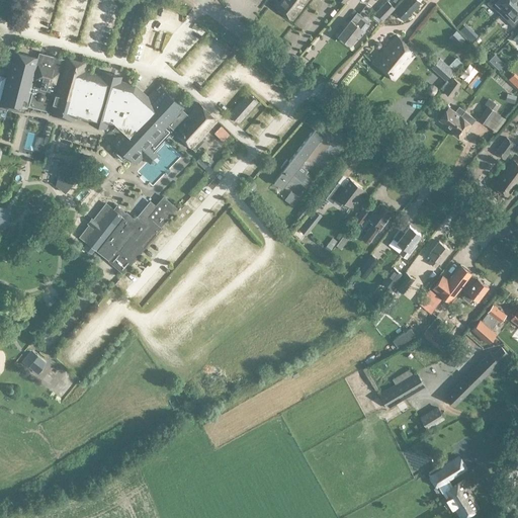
[(276,0),(279,2),(274,6),(292,20),(308,0),(276,0)]
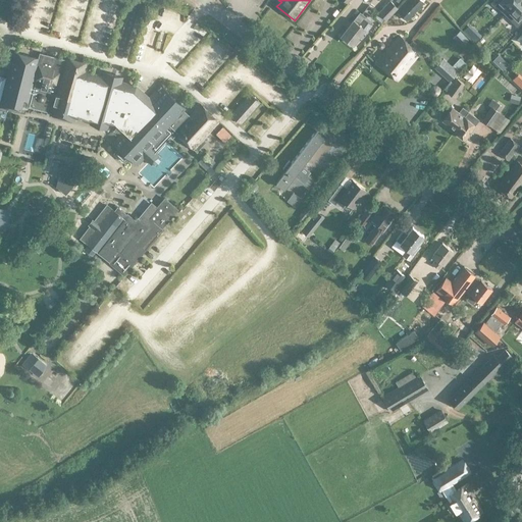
[(390,0),(378,13),(386,20),(398,8),(390,0)]
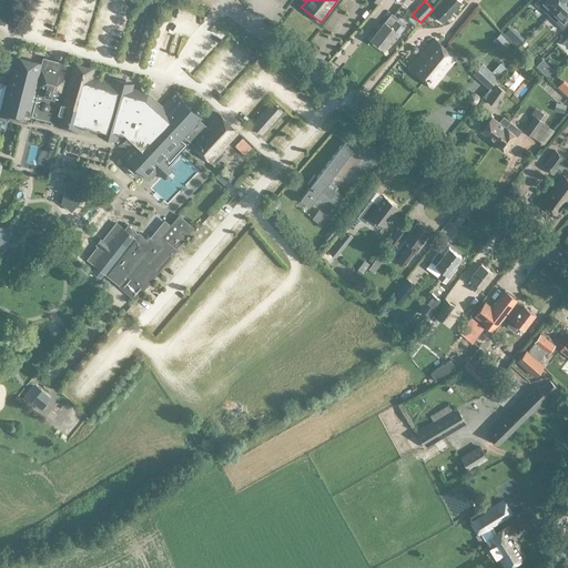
[(458,0),(444,0),(433,12),(443,22),(462,2),(458,0)]
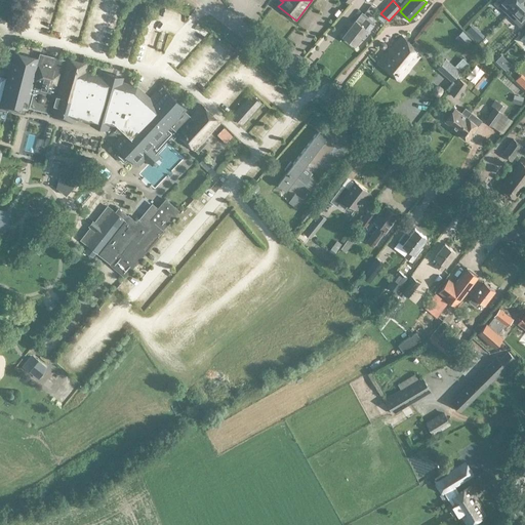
[(495,0),(493,2),(497,7),(498,5),(508,14),(521,0),(495,0)]
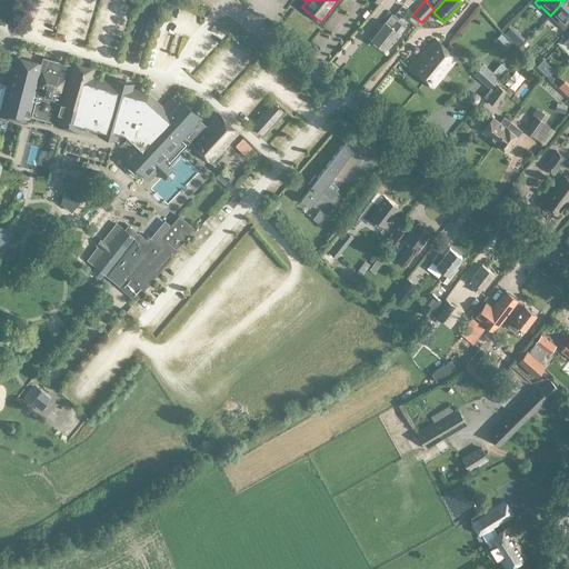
[(568,0),(565,0),(550,16),(563,29),(568,23),(568,15),(568,16),(568,15),(568,0)]
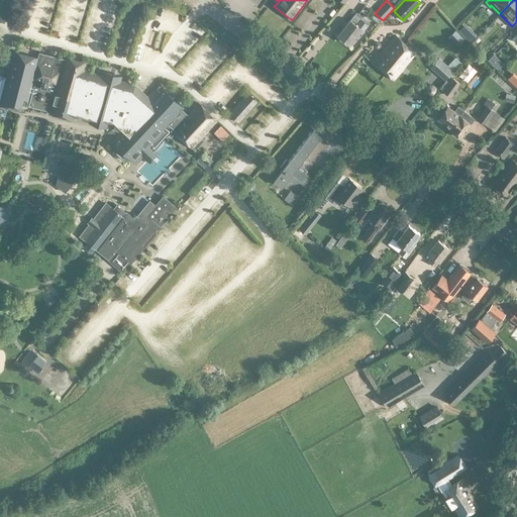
[(349,19),(338,34),(349,43),(355,36),(356,37),(368,24),(367,24),(369,21),(363,17),(356,12),(350,20),(349,19)]
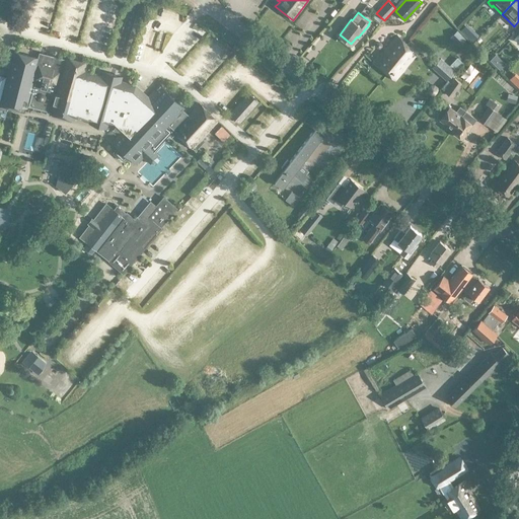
[(400,55),(409,45),(397,35),(375,63),(391,75),(396,68),(394,66),(401,57),(400,55)]
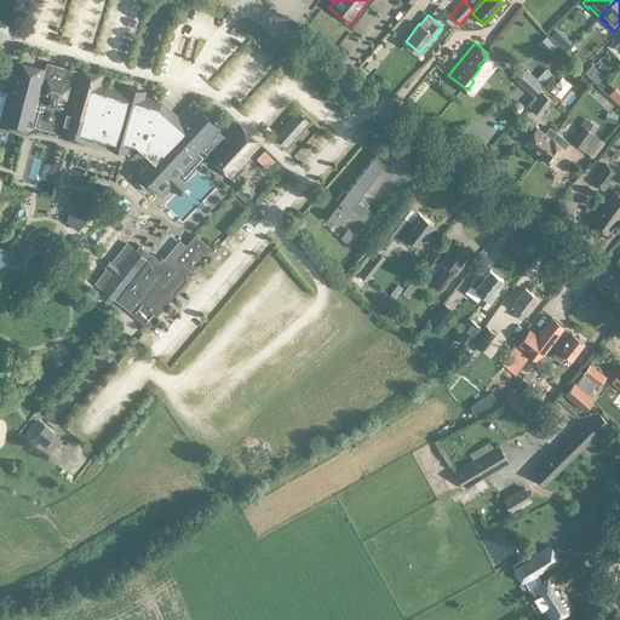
[(474,81),(468,90),(472,95),(499,63),(488,53),(478,65),(480,68),(471,79),(474,81)]
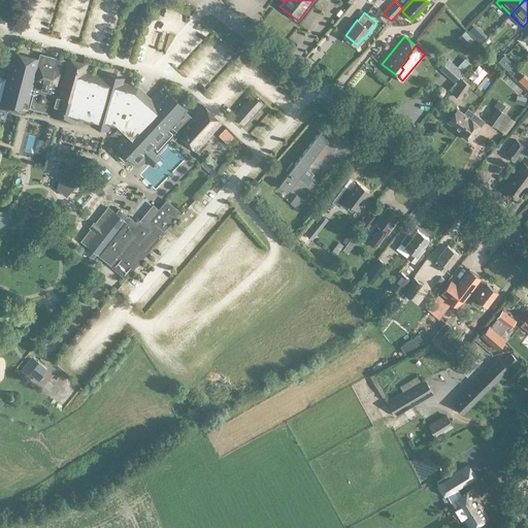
[(0,76),(0,120),(4,121),(7,106),(20,109),(23,99),(25,100),(25,103),(27,103),(26,107),(50,113),(51,113),(50,116),(75,123),(75,121),(76,117),(101,123),(100,127),(105,129),(106,125),(114,127),(117,128),(120,131),(124,134),(122,136),(114,144),(120,150),(122,151),(118,155),(126,162),(129,158),(130,159),(139,167),(145,160),(156,168),(163,160),(157,154),(171,138),(174,140),(176,137),(174,134),(176,132),(177,132),(176,133),(195,151),(198,154),(204,146),(202,143),(221,123),(202,105),(192,118),(186,111),(188,109),(163,86),(151,99),(137,88),(123,84),(119,81),(120,78),(114,77),(109,75),(108,79),(103,77),(89,73),(91,65),(65,57),(65,60),(39,54),(38,59),(14,53),(9,71),(7,78),(0,76)]
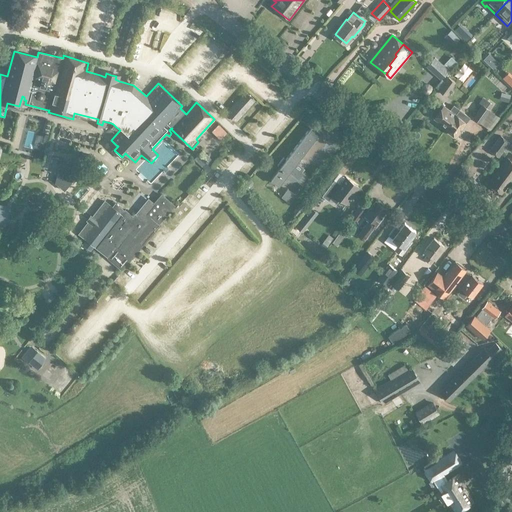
[(440,79),(449,70),(435,57),(426,67),(440,79)]
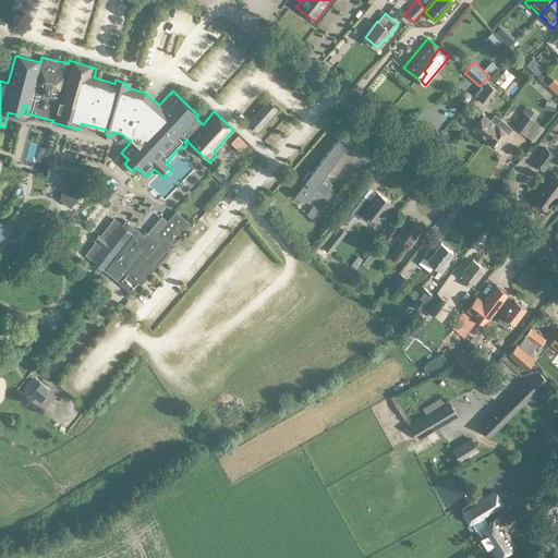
[(523,75),(528,84),(534,81),(530,72),(523,75)]
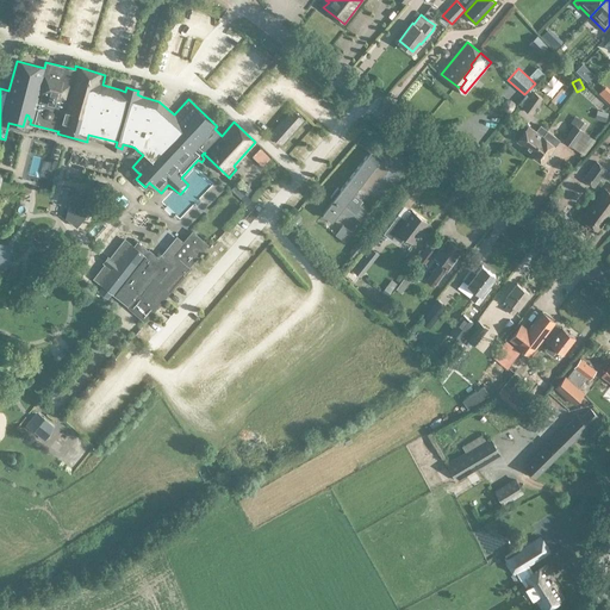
[(523,107),(531,113),(542,98),(534,92),(523,107)]
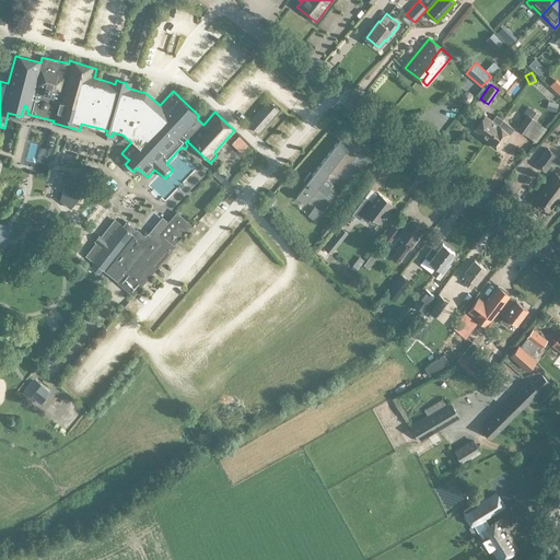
[(473,98),(471,94),(469,92),(465,92),(462,95),(462,100),(465,102),(469,102),(473,98)]
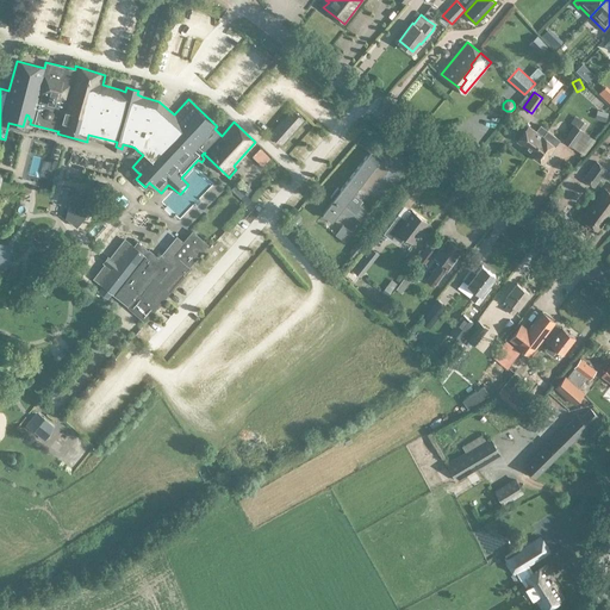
[(304,120),(291,110),(269,134),(282,144),(304,120)]
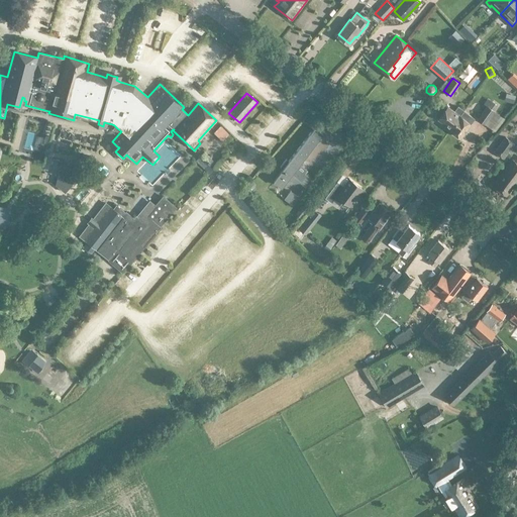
[(477,118),(485,124),(498,105),(488,98),(484,104),(487,106),(477,118)]
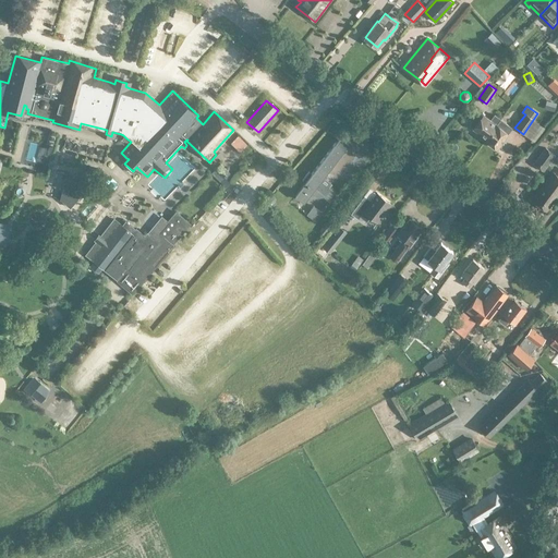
[(512,113),(506,122),(511,125),(518,117),(512,113)]
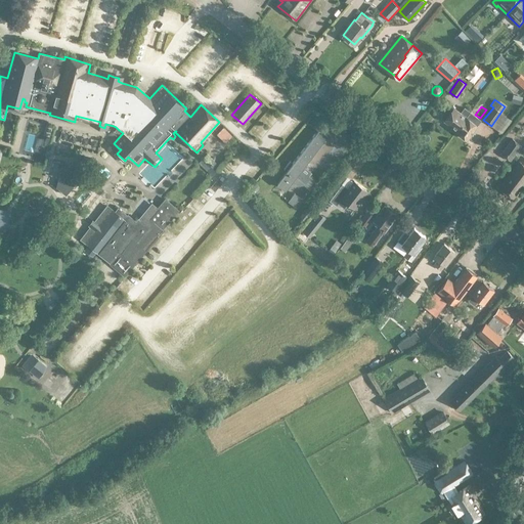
[(464,107),(460,113),(453,108),(445,121),(457,130),(466,118),(467,118),(471,112),(464,107)]
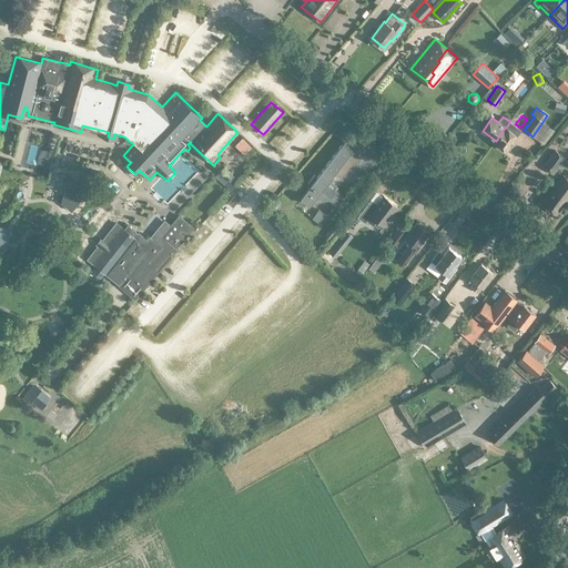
[(510,131),(506,128),(505,128),(496,141),(495,141),(498,143),(497,144),(503,148),(506,150),(521,130),(515,124),(510,131)]
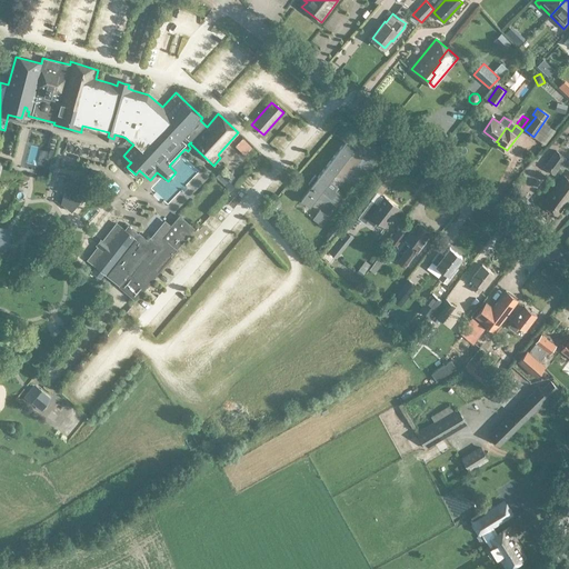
[(251,147),(242,138),(235,146),(243,155),(251,147)]
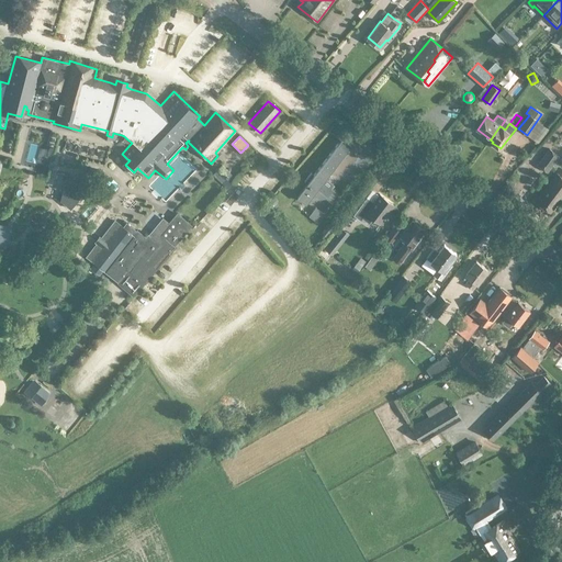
[(306,202),(307,200),(308,201),(326,198),(333,203),(339,194),(330,188),(333,184),(325,178),(350,144),(343,138),(298,197),(306,202)]
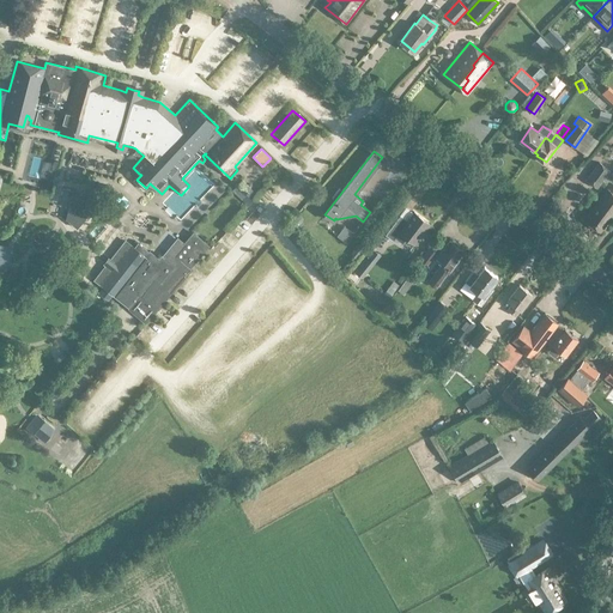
[(611,170),(599,162),(586,180),(598,188),(611,170)]
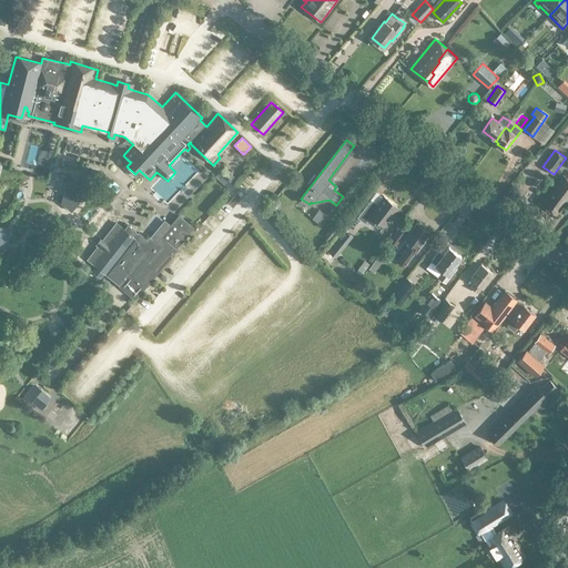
[(363,163),(347,181),(356,190),(373,172),(363,163)]
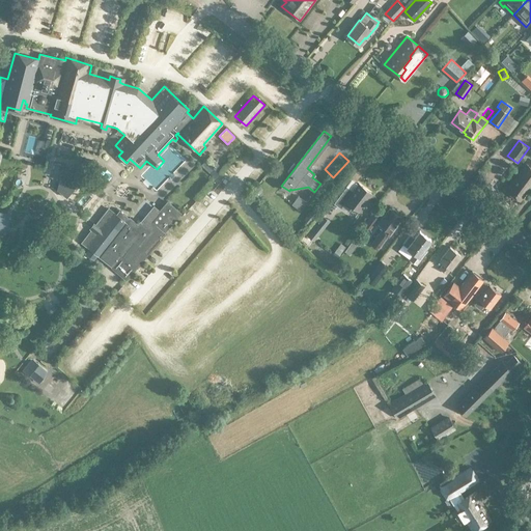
[(204,162),(201,165),(215,178),(219,174),(216,171),(221,167),(210,156),(204,162)]
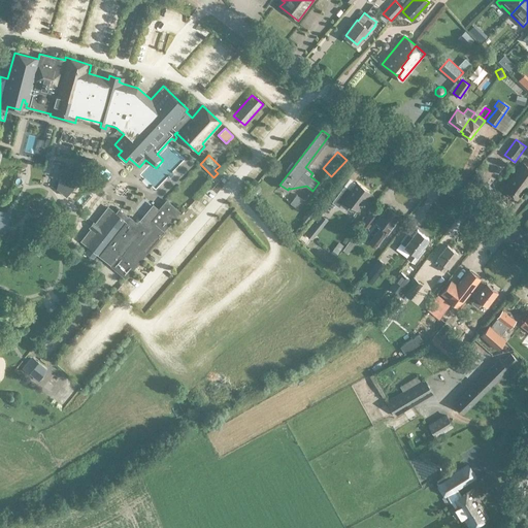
[(354,170),(359,175),(373,162),(368,156),(354,170)]
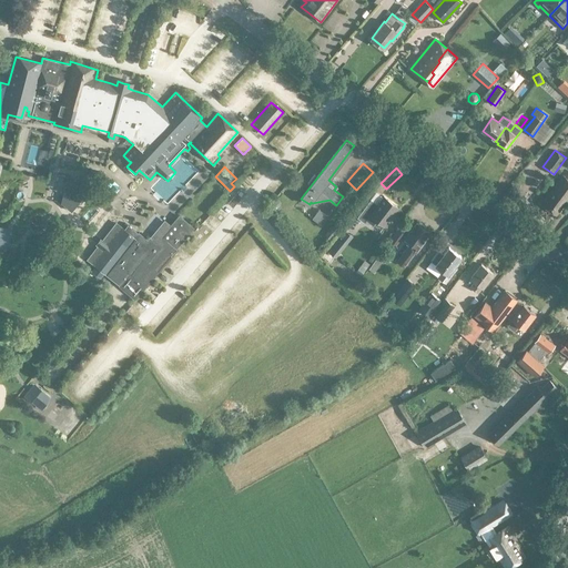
[(67,176),(60,203),(71,212),(72,211),(99,179),(90,172),(79,185),(80,186),(79,188),(67,176)]
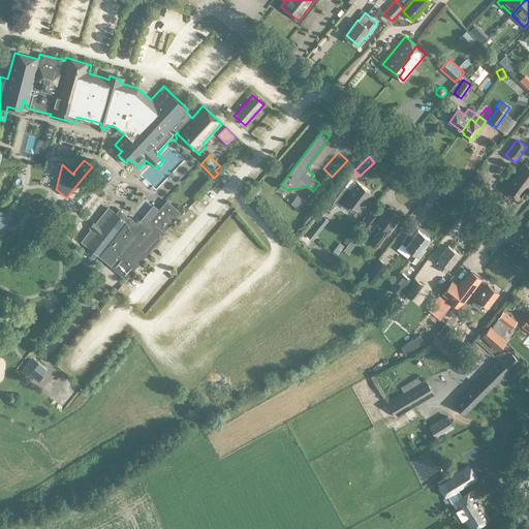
[(528,184),(528,166),(524,163),(505,189),(519,199),(528,184)]
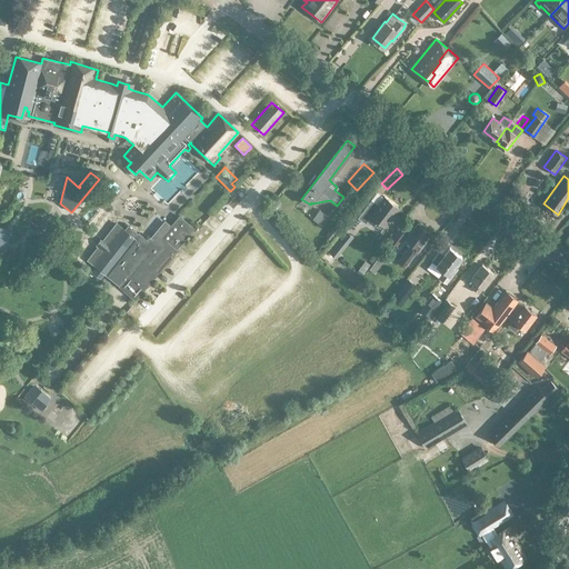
[(246,193),(240,189),(228,203),(232,207),(246,193)]
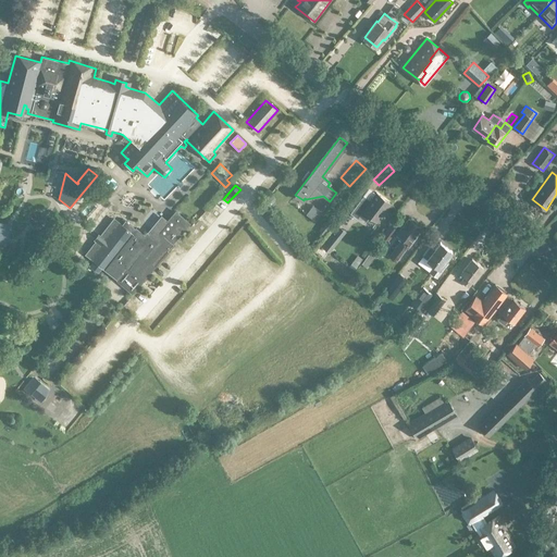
[(363,196),(350,213),(358,219),(360,217),(366,221),(370,215),(378,221),(391,203),(376,193),(370,201),(363,196)]
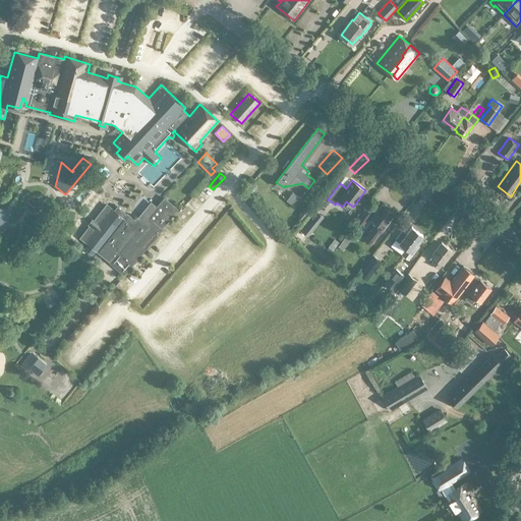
[(256,189),(250,182),(244,187),(250,195),(256,189)]
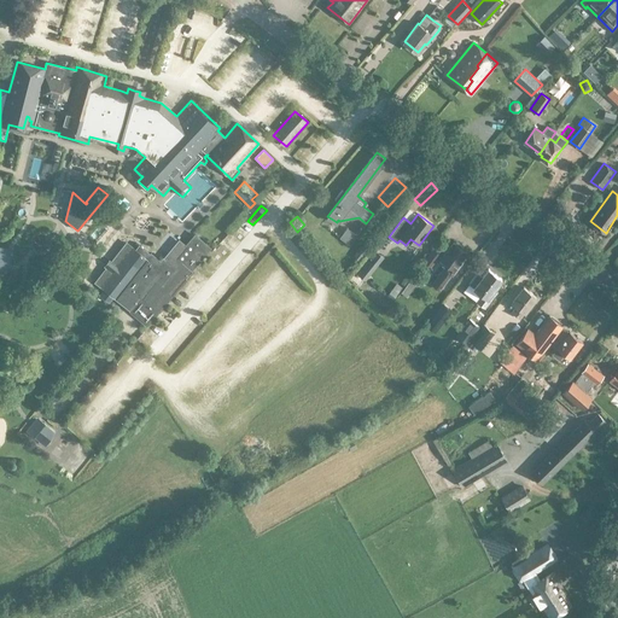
[(456,223),(449,229),(459,239),(466,233),(456,223)]
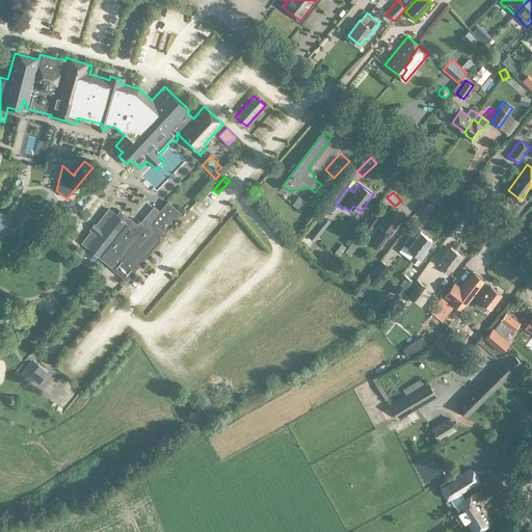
[(114,213),(87,247),(89,248),(98,256),(112,267),(111,268),(126,281),(148,255),(161,239),(166,234),(165,233),(163,231),(180,212),(168,202),(162,209),(160,211),(155,206),(138,225),(130,218),(120,210),(116,214),(114,213)]
